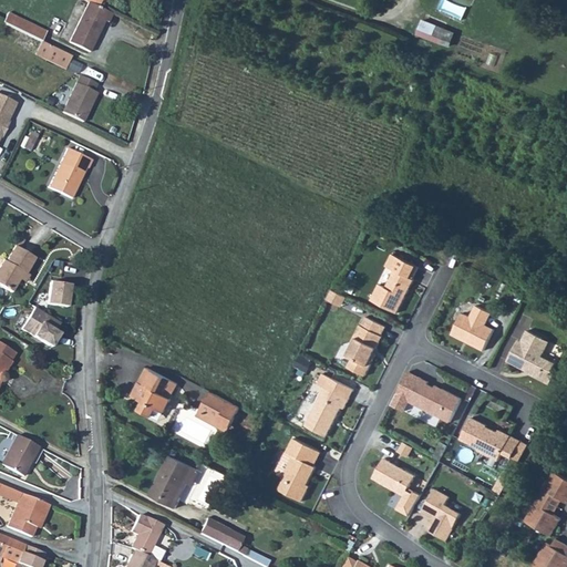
[(112,14),(88,2),(69,42),(90,53),(105,21),(109,23),(112,14)]
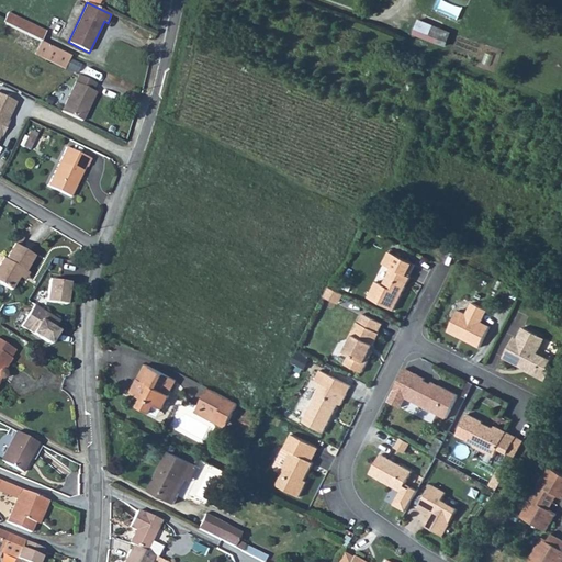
[(47,33),(9,14),(3,24),(41,42),(42,43),(47,33)]
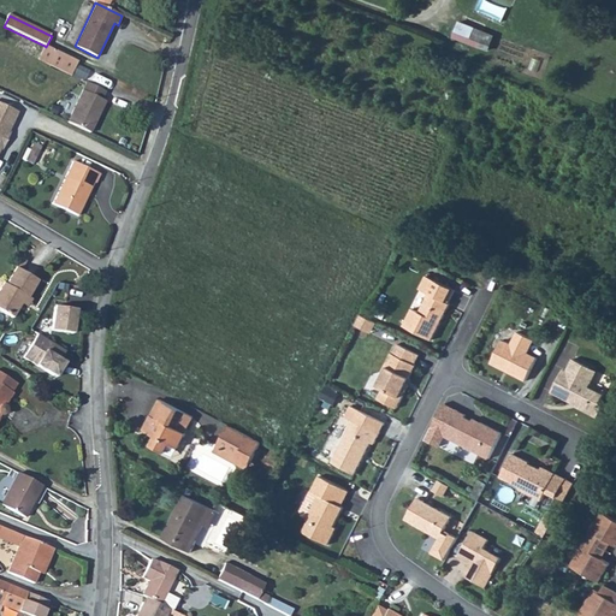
[(471,36),(474,30),(461,23),(457,30),(471,36)]
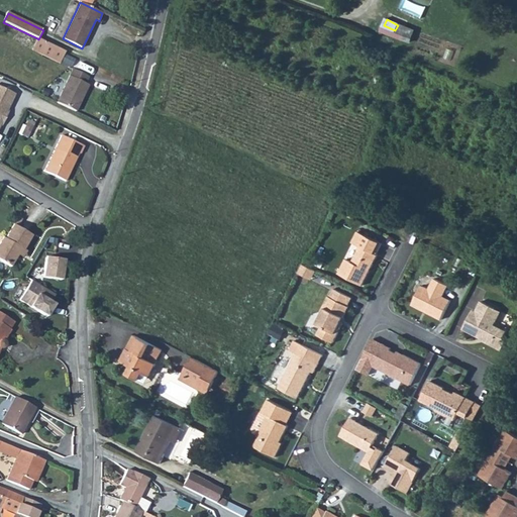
[(38,39),(37,38),(31,50),(58,63),(64,52),(38,39)]
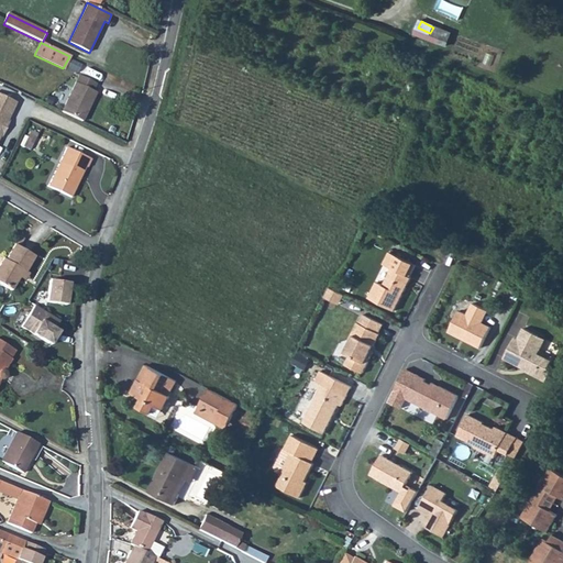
[(59,112),(81,122),(96,94),(92,91),(96,85),(77,76),(59,112)]
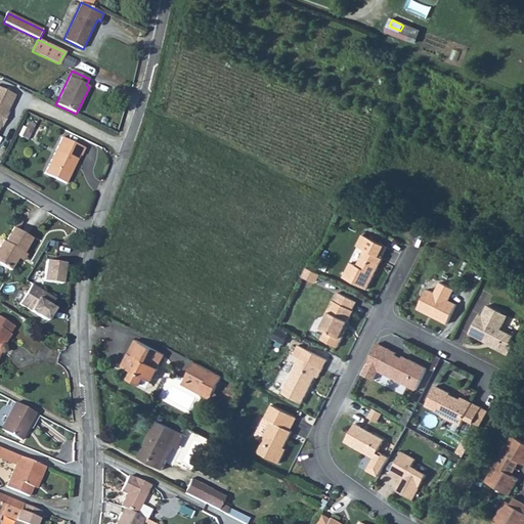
[(0,88),(0,118),(4,120),(8,112),(6,112),(13,95),(0,88)]
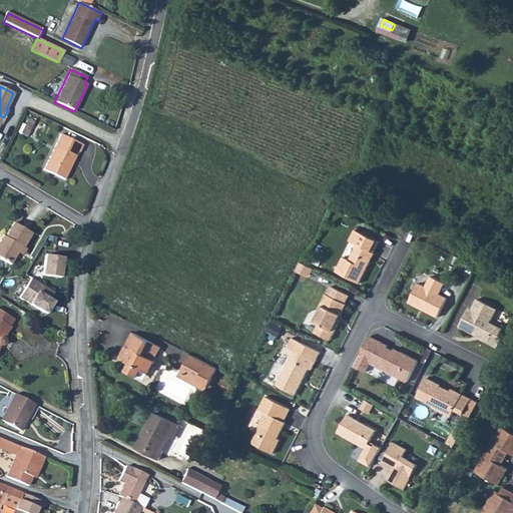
[(24,125),(31,128),(34,122),(27,119),(24,125)]
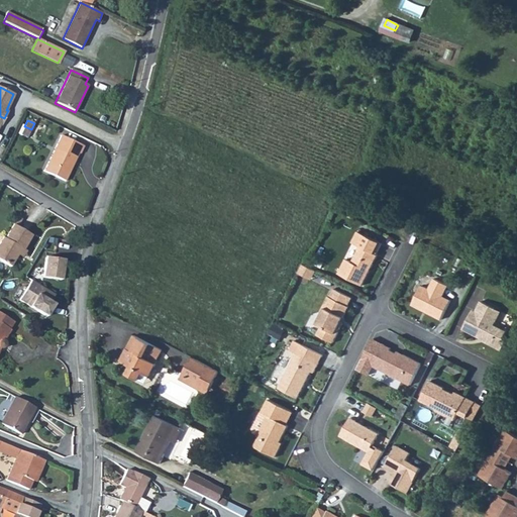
[(24,126),(19,135),(26,138),(31,129),(24,126)]
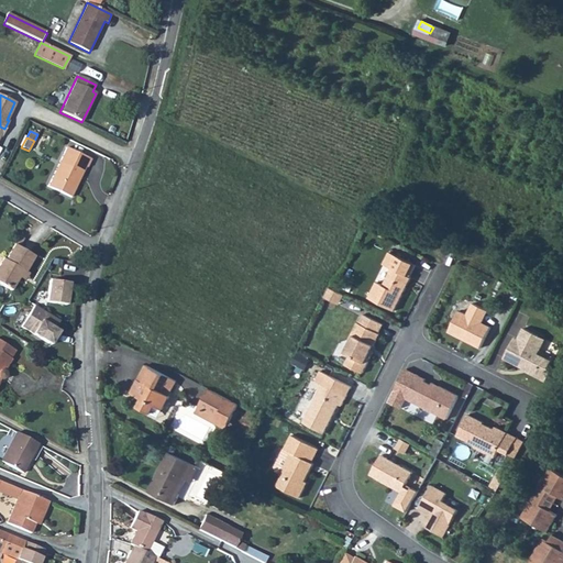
[(89,159),(66,148),(47,187),(70,198),(75,188),(73,187),(83,167),(86,168),(89,159)]
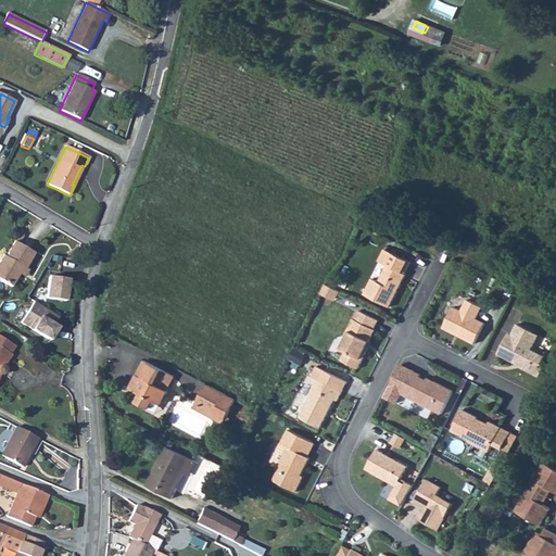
[(13,242),(19,245),(24,237),(19,232),(13,242)]
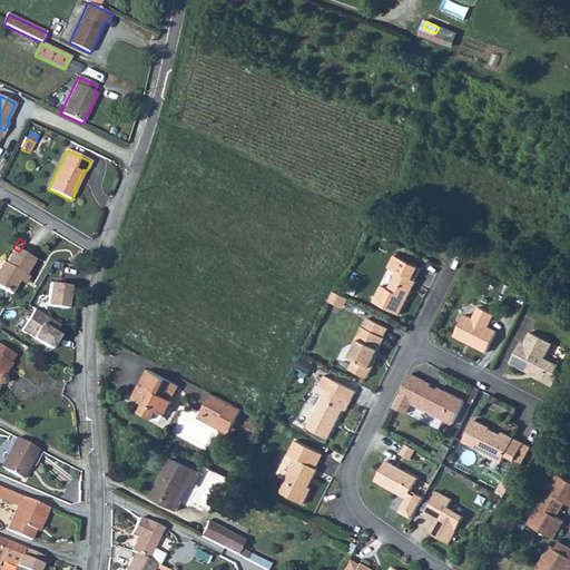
[(19,252),(13,248),(5,264),(2,263),(0,265),(0,288),(11,295),(19,282),(25,285),(28,277),(26,276),(35,261),(19,252)]
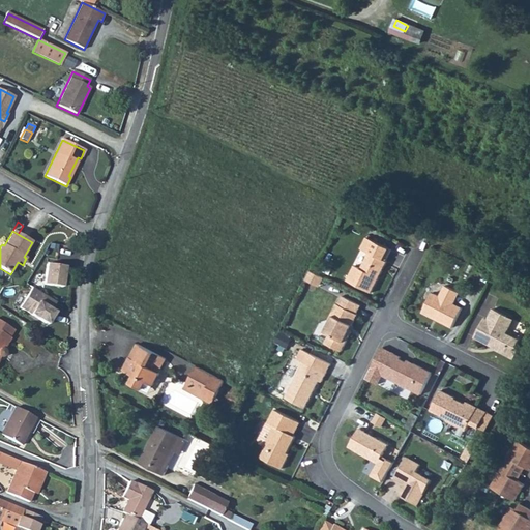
[(347,283),(372,295),(386,265),(384,264),(390,253),(364,239),(361,246),(362,246),(360,252),(367,256),(359,270),(354,268),(347,283)]
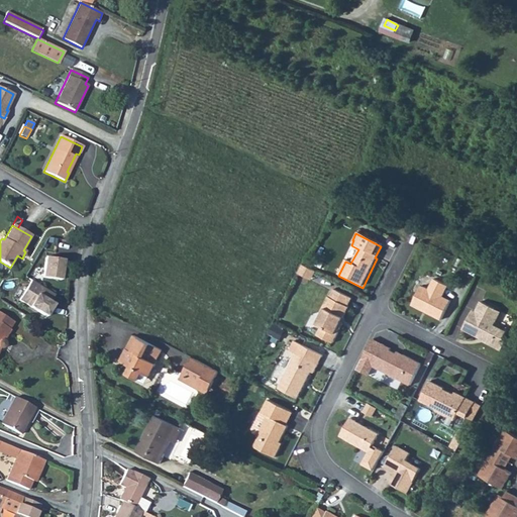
[(64,261),(45,257),(42,278),(62,281),(64,261)]
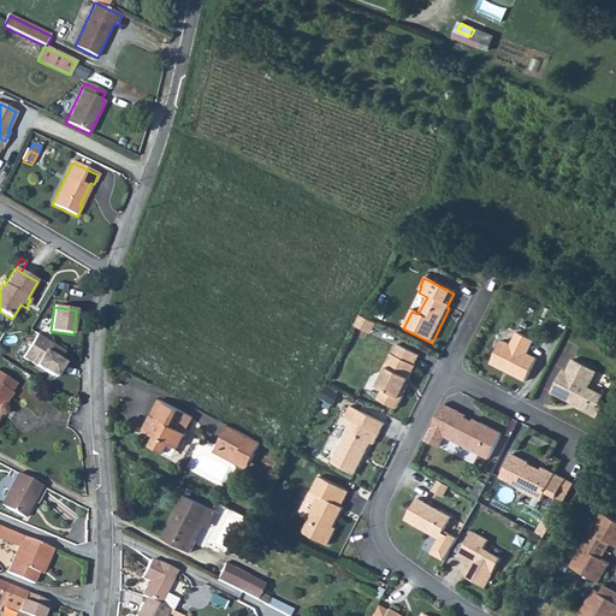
[(367,335),(373,324),(361,319),(360,318),(354,327),(367,335)]
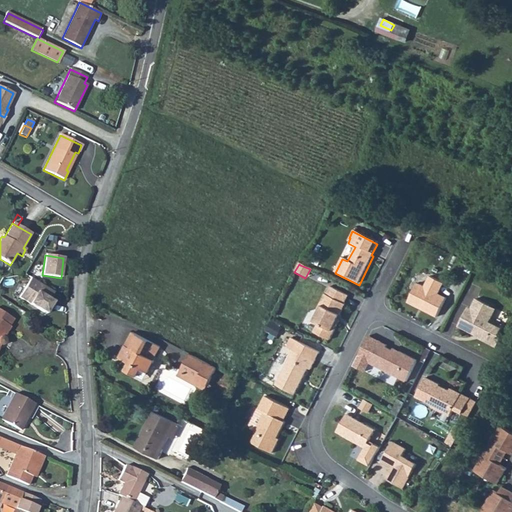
[(53,293),(30,278),(18,296),(42,312),(45,308),(47,310),(52,303),(48,300),(53,293)]
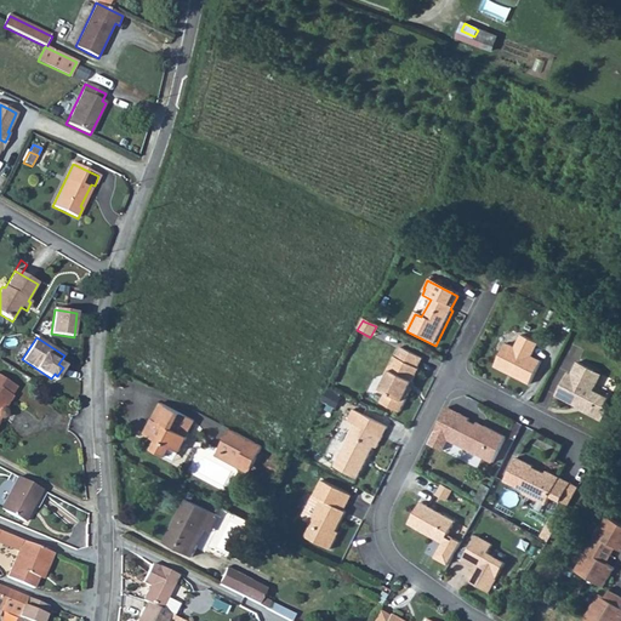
[(496,370),(531,387),(543,364),(534,359),(540,345),(523,337),(516,349),(507,346),(496,370)]
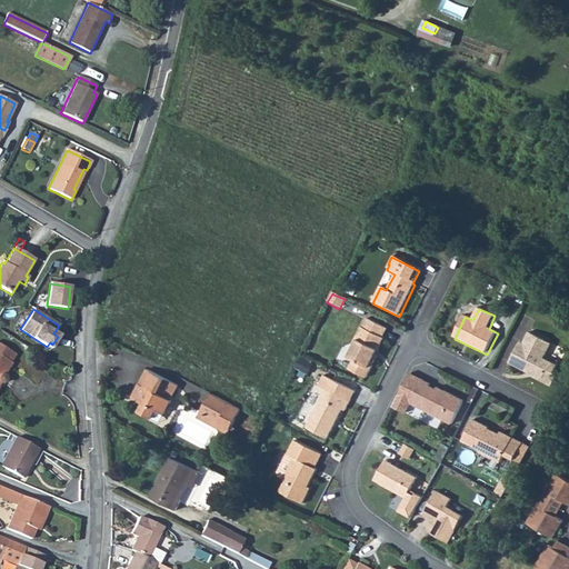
[(350,369),(368,378),(378,357),(377,356),(379,350),(386,338),(383,338),(387,330),(367,320),(363,327),(361,326),(353,342),(355,348),(350,357),(355,359),(350,369)]
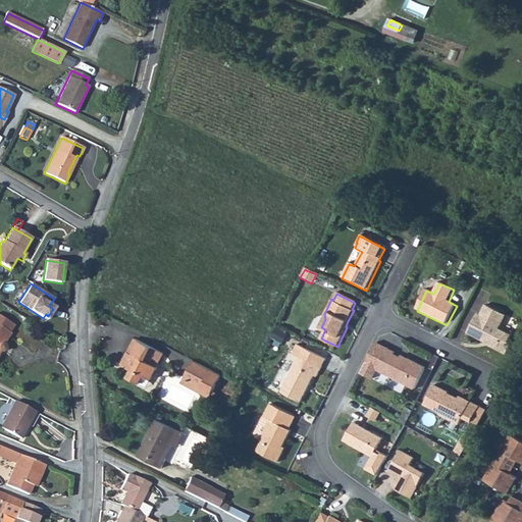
[(494,323),(500,313),(485,305),(480,315),(477,314),(468,333),(490,345),(489,347),(507,355),(512,344),(509,343),(512,335),(499,329),(501,325),(494,323)]
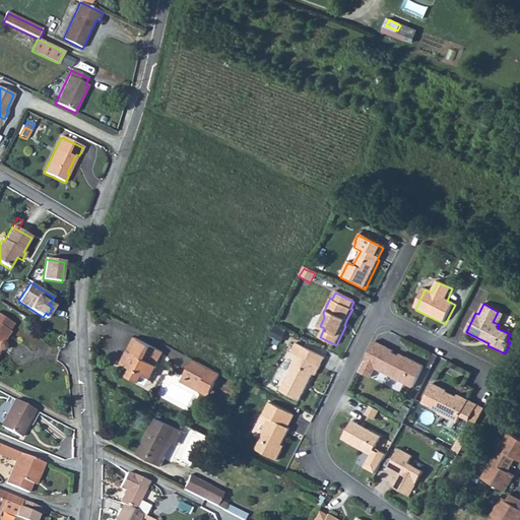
[(493,322),(499,324),(504,314),(498,312),(493,322)]
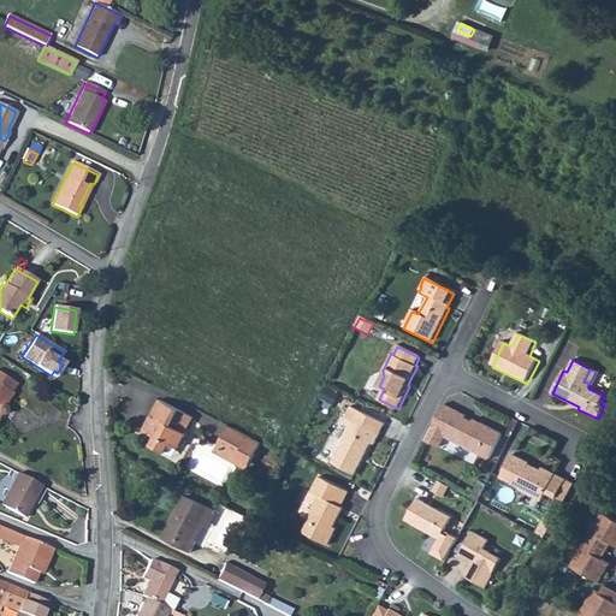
[(0,373),(0,415),(1,416),(3,416),(5,415),(6,414),(7,412),(7,409),(6,407),(5,406),(12,394),(10,392),(16,384),(0,373)]
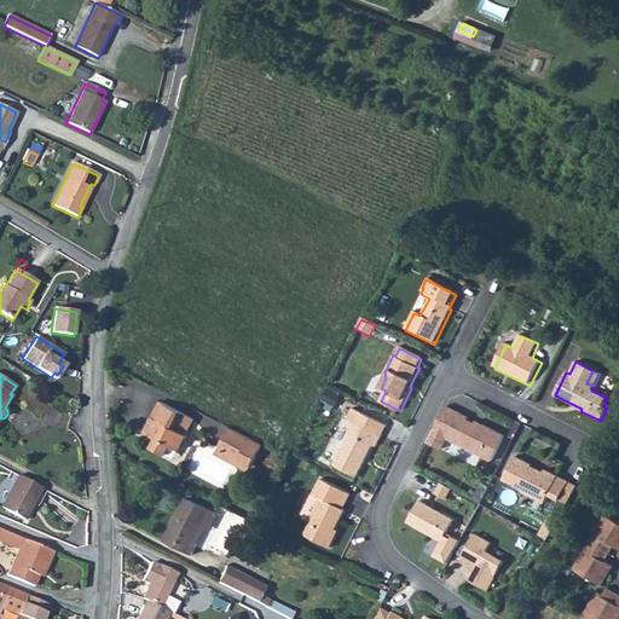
[(144,432),(156,439),(152,447),(167,456),(172,447),(180,451),(196,420),(160,400),(144,432)]
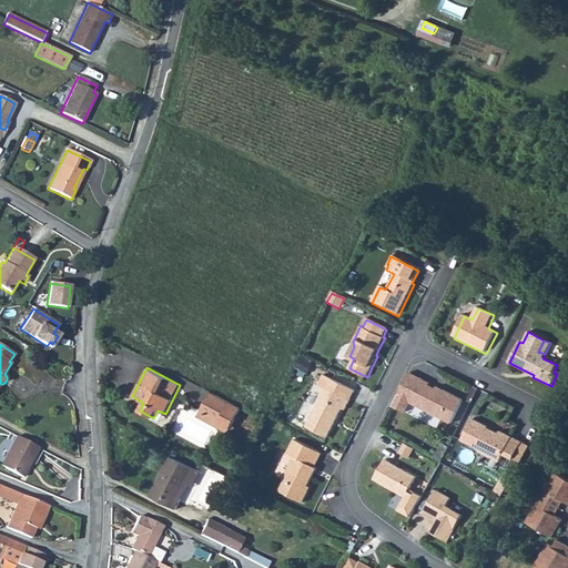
[(307,427),(330,438),(343,411),(346,411),(355,392),(323,376),(318,386),(325,391),(307,427)]
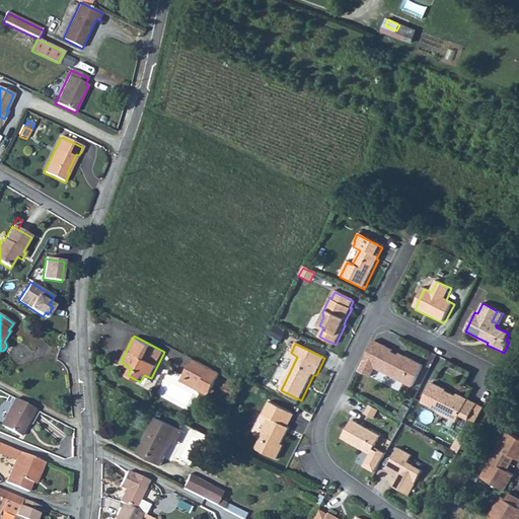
[(398,358),(391,354),(392,351),(385,348),(374,369),(413,388),(423,367),(405,358),(403,361),(398,358)]
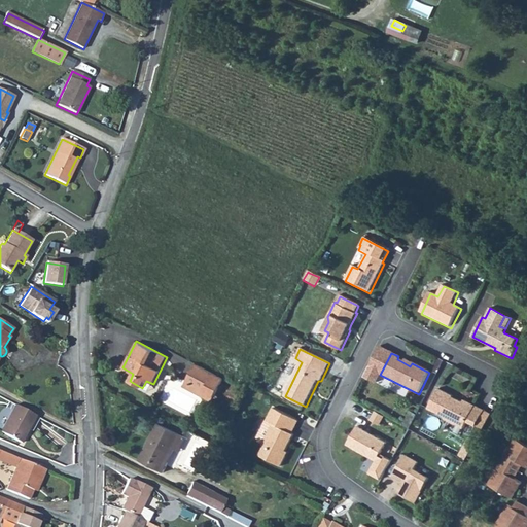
[(444,362),(441,360),(434,373),(437,375),(444,362)]
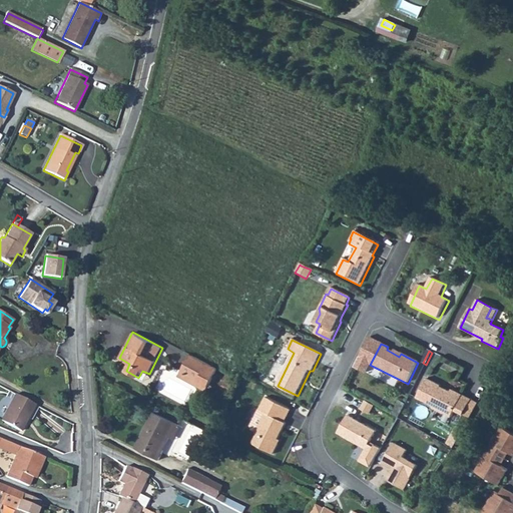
[(181,370),(198,380),(195,386),(205,392),(217,369),(190,354),(181,370)]
